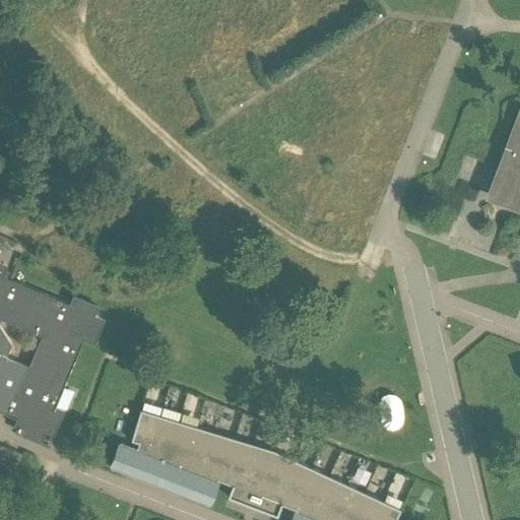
[(519,111),(493,183),(519,192),(519,111)]
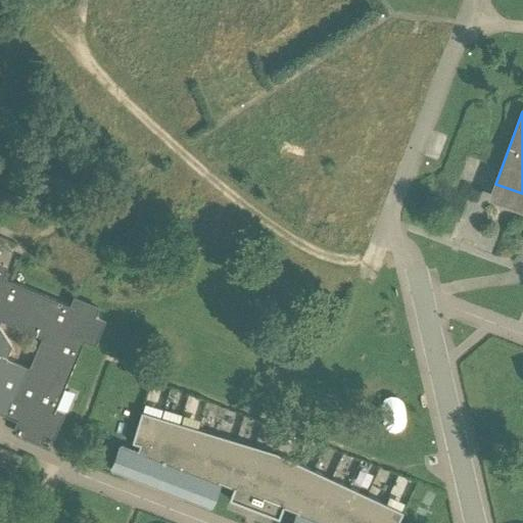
[(0,413),(22,422),(18,430),(39,438),(42,431),(55,436),(63,415),(55,412),(86,340),(94,344),(102,324),(92,320),(97,307),(78,299),(74,306),(3,277),(6,269),(0,266),(0,413)]
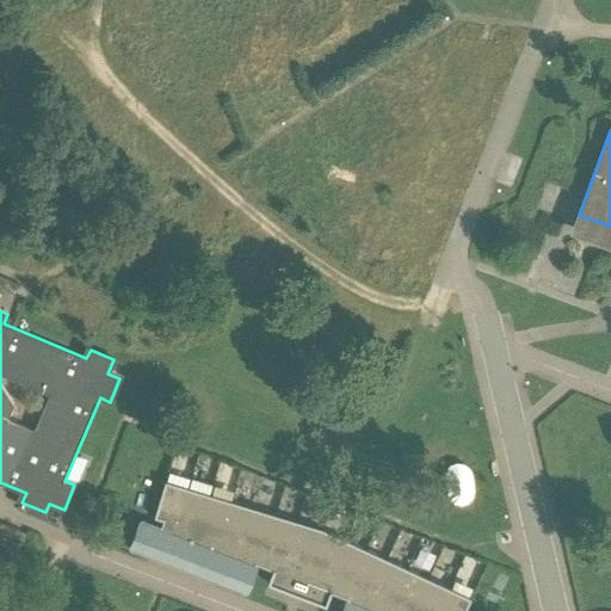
[(161,525),(142,518),(130,549),(246,593),(258,563),(273,569),(269,584),(327,606),(332,592),(349,598),(343,610),(466,610),(471,598),(323,529),(166,480),(155,517),(164,519),(161,525)]
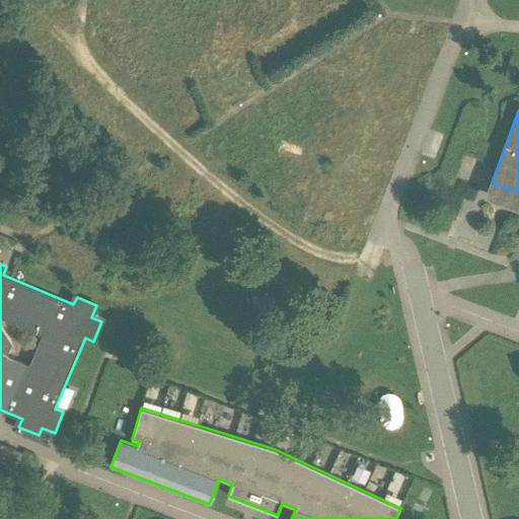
[(0,461),(16,468),(22,453),(0,443),(0,461)]
